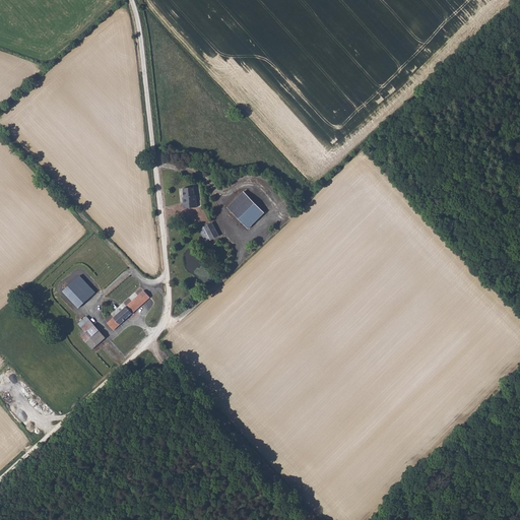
[(195,185),(184,187),(188,206),(199,203),(195,185)]
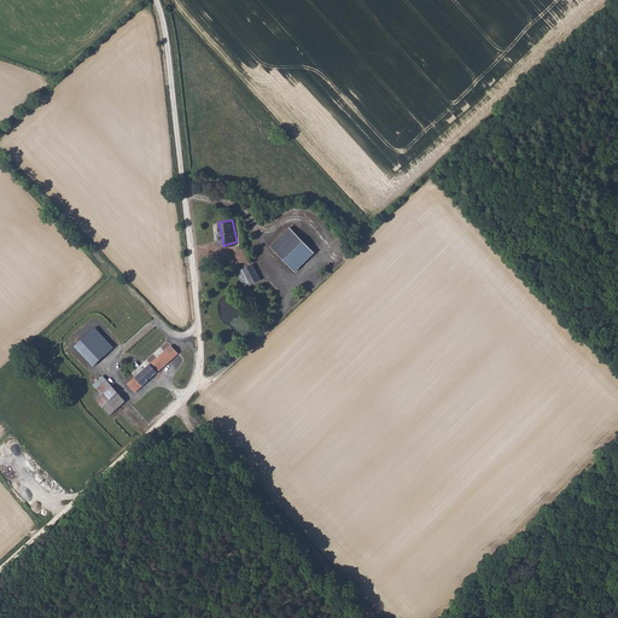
[(290,226),(269,244),(293,270),(313,251),(290,226)]
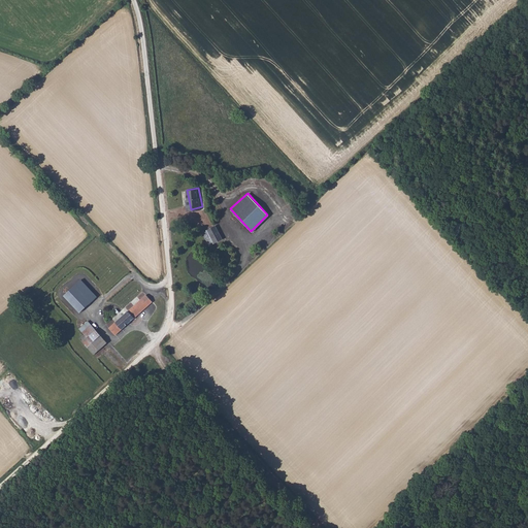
[(217,225),(207,228),(212,243),(222,240),(217,225)]
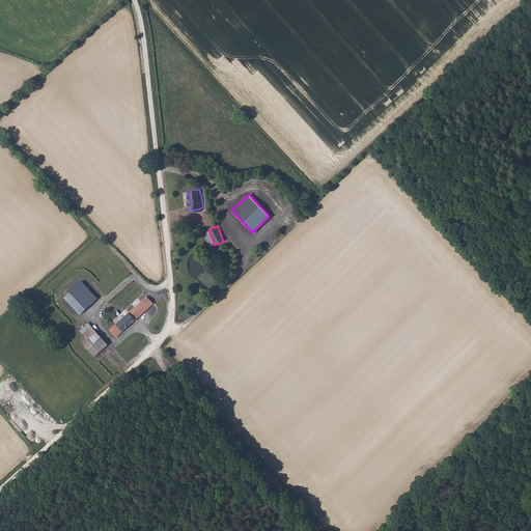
[(208,229),(203,231),(208,247),(214,245),(208,229)]
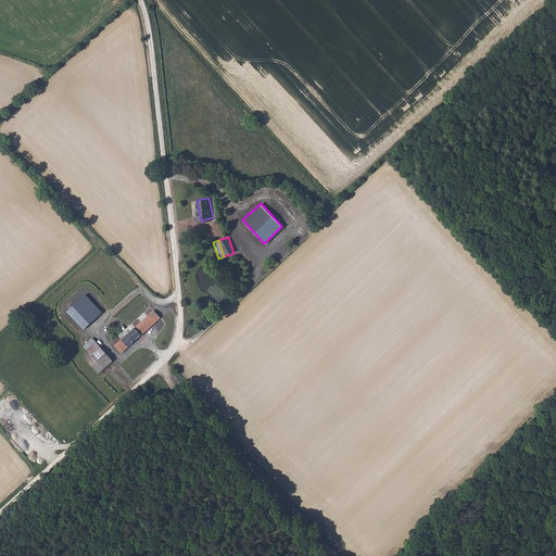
[(86,294),(67,312),(85,329),(102,312),(86,294)]
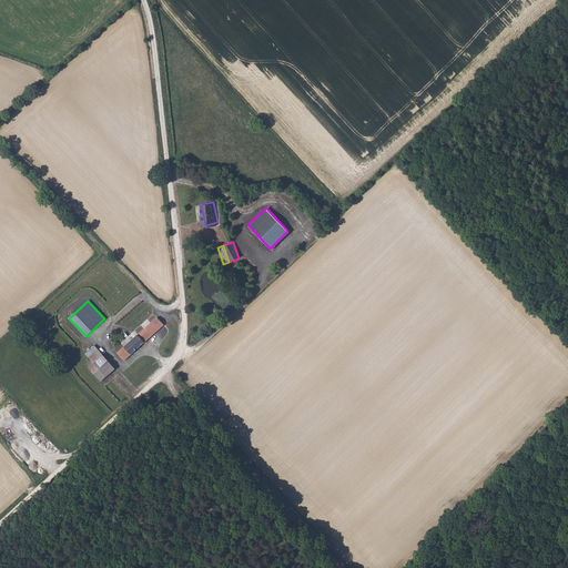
[(123,347),(118,353),(125,361),(164,324),(161,321),(158,317),(123,347)]
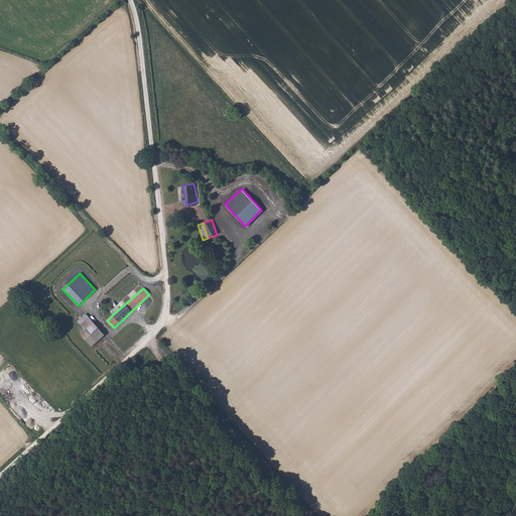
[(86,313),(80,320),(93,334),(91,336),(98,343),(107,334),(86,313)]
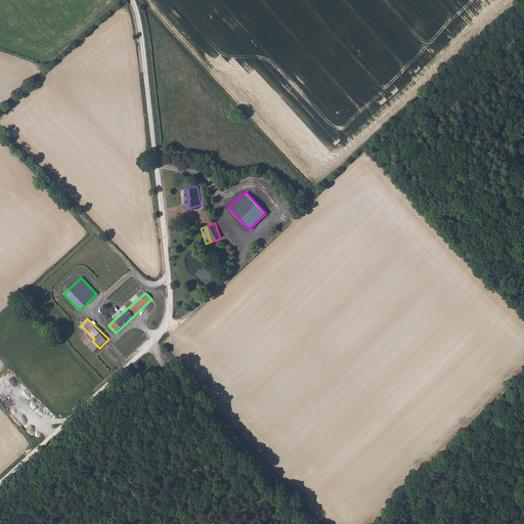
[(93,352),(97,348),(90,340),(93,338),(87,332),(80,338),(93,352)]
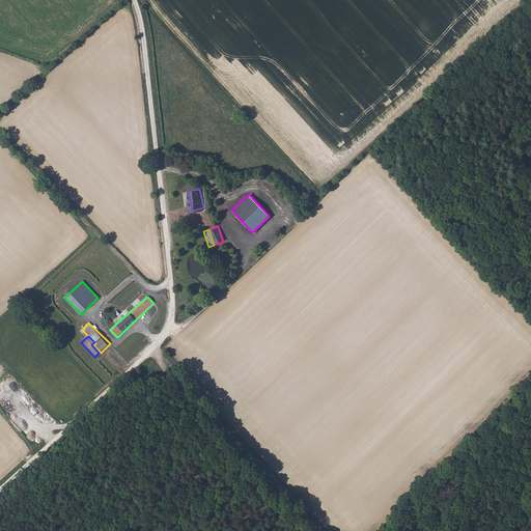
All buildings are outlined.
